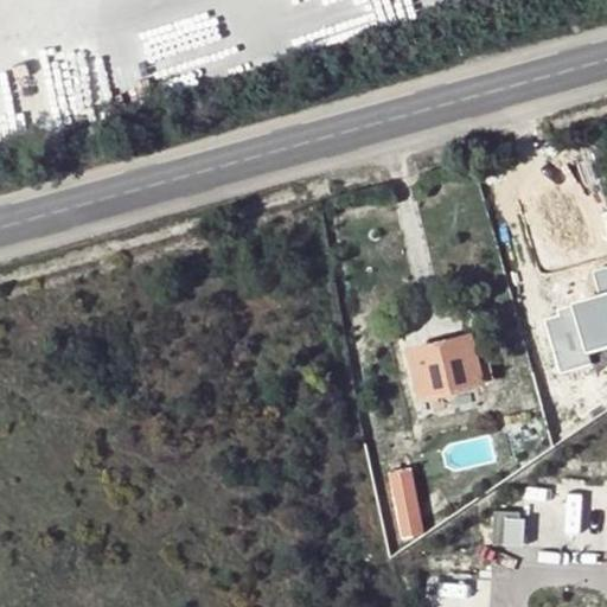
[(562,324),(547,328),(557,368),(575,364),(576,369),(606,360),(606,311),(589,317),(587,307),(579,302),(563,306),(560,312),(562,324)]
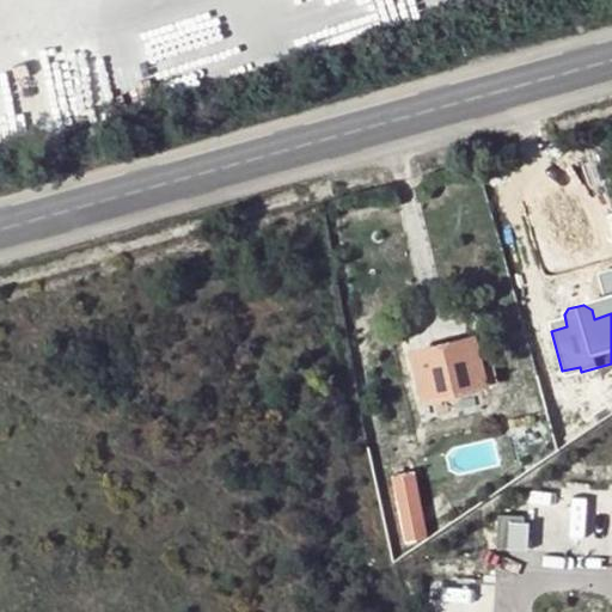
[(484,386),(479,366),(472,337),(410,353),(423,403),(484,386)]
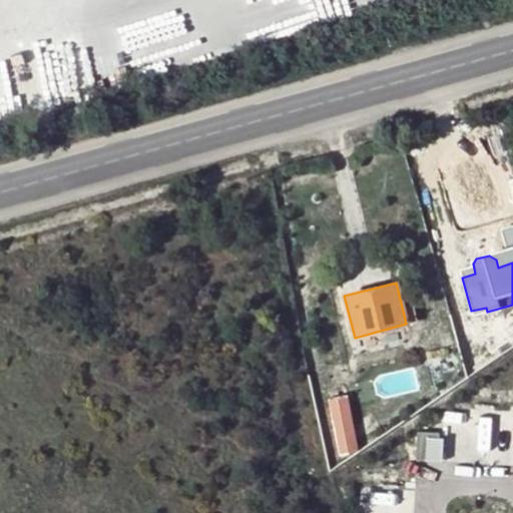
[(413,304),(402,307),(406,324),(417,322),(413,304)]
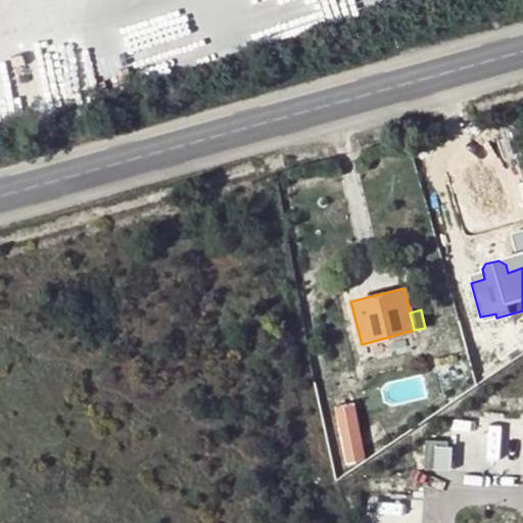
[(468,325),(472,337),(477,357),(480,372),(498,364),(487,320),(468,325)]
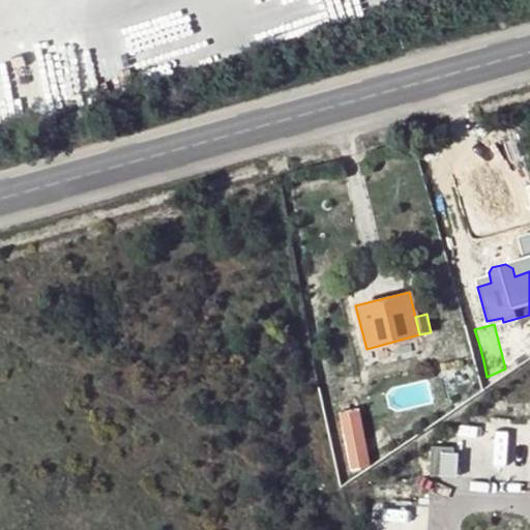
[(483,361),(478,342),(471,343),(476,363),(483,361)]
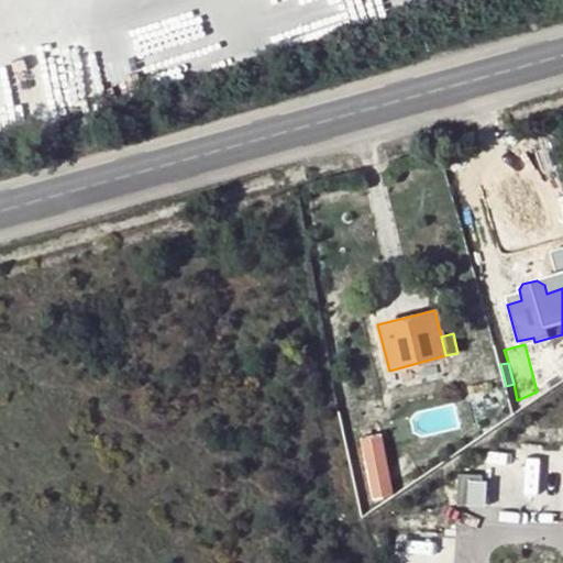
[(494,371),(484,373),(487,388),(497,386),(494,371)]
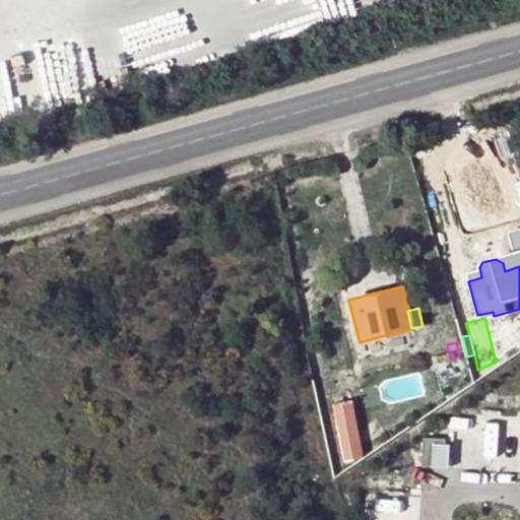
[(351,400),(331,405),(341,447),(361,443),(351,400)]
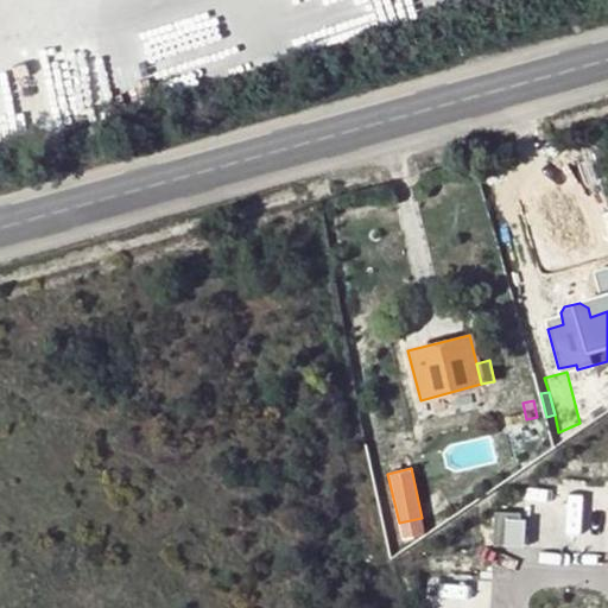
[(439,489),(422,500),(432,515),(449,505),(439,489)]
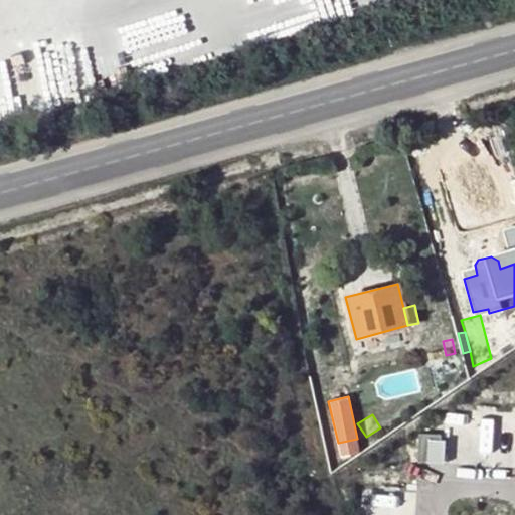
[(443,437),(419,435),(417,465),(441,467),(443,437)]
